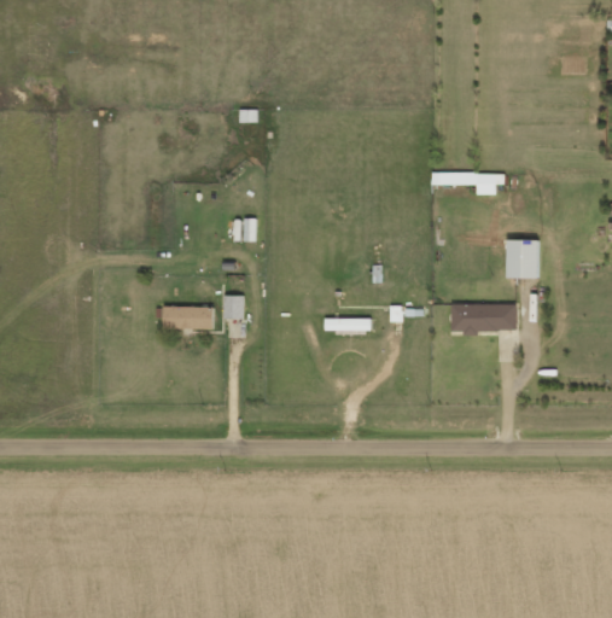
[(257,109),(238,109),(238,121),(257,121),(257,109)]
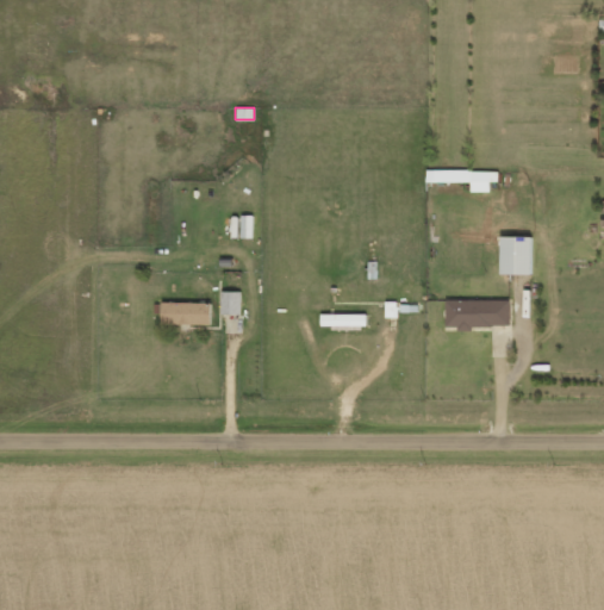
[(471,182),(471,192),(491,192),(491,181),(499,181),(499,170),(427,169),(427,181),(471,182)]
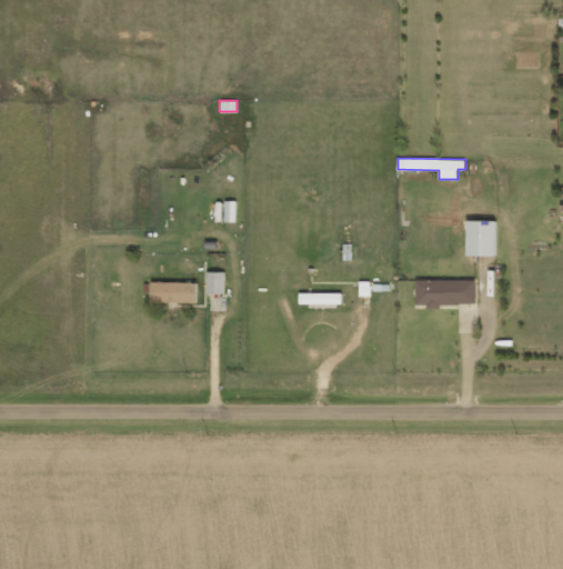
[(235,201),(212,200),(212,220),(234,221),(235,201)]
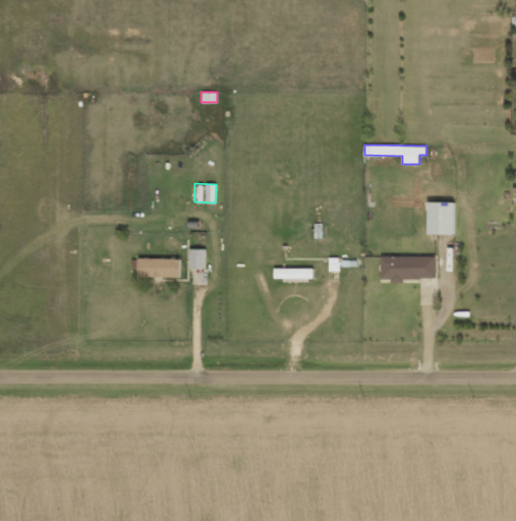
[(456,234),(457,201),(425,201),(425,233),(456,234)]
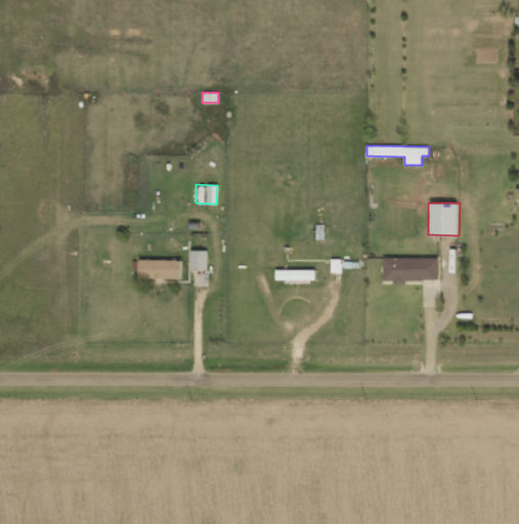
[(207,269),(207,250),(189,250),(189,269),(207,269)]
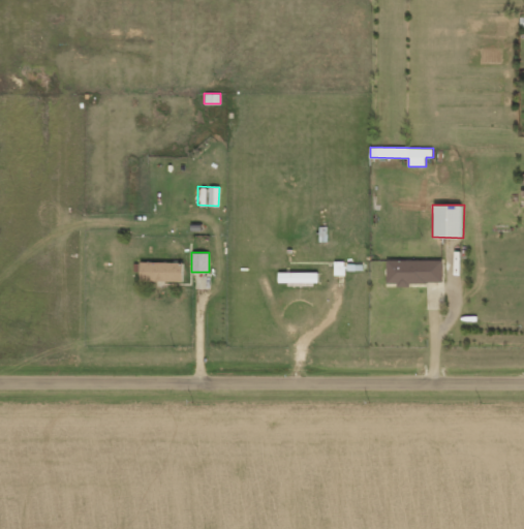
[(441,259),(386,260),(387,282),(397,282),(397,283),(442,283),(441,259)]
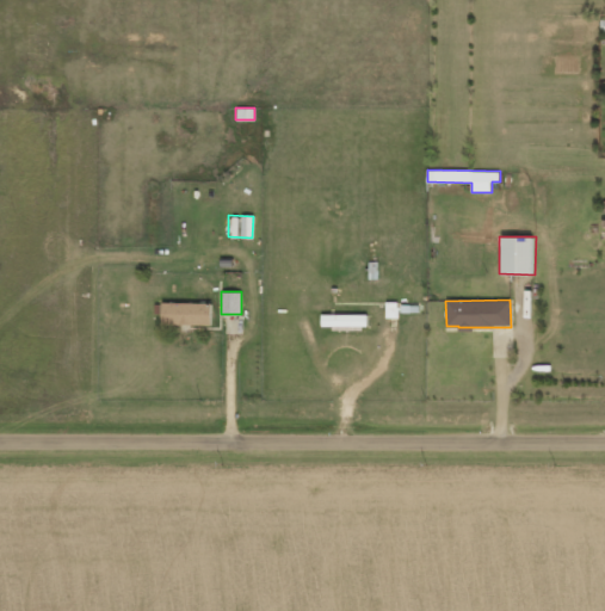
[(213,323),(213,302),(161,303),(161,325),(213,323)]
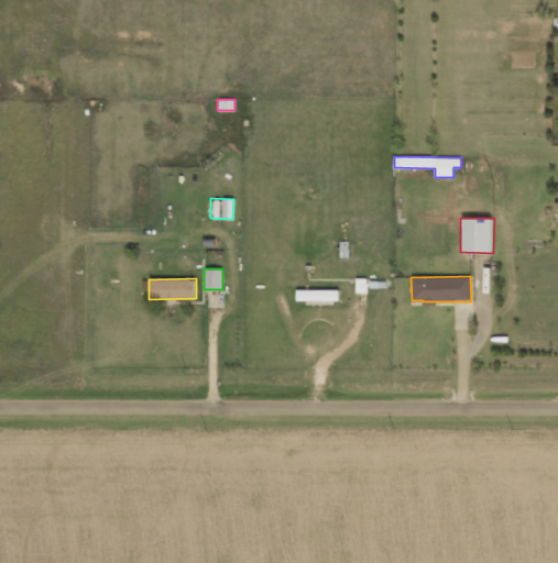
[(365,291),(367,278),(356,278),(356,291),(365,291)]
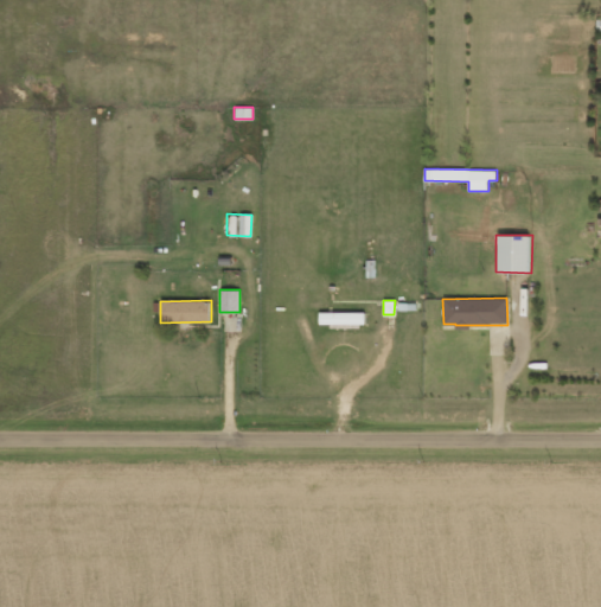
[(320,325),(365,324),(365,312),(320,313),(320,325)]
